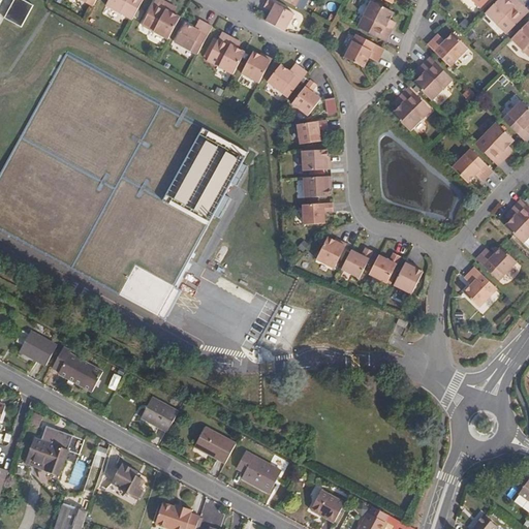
[(21,0),(14,0),(4,20),(23,29),(34,6),(21,0)]
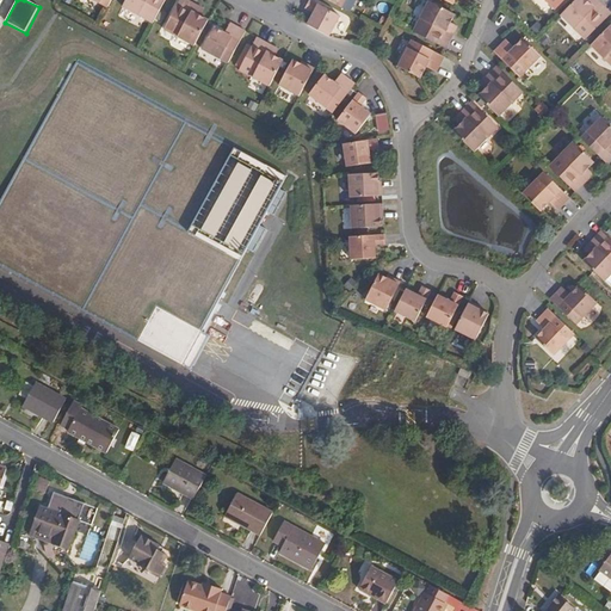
[(127,0),(123,7),(153,24),(165,0),(127,0)]
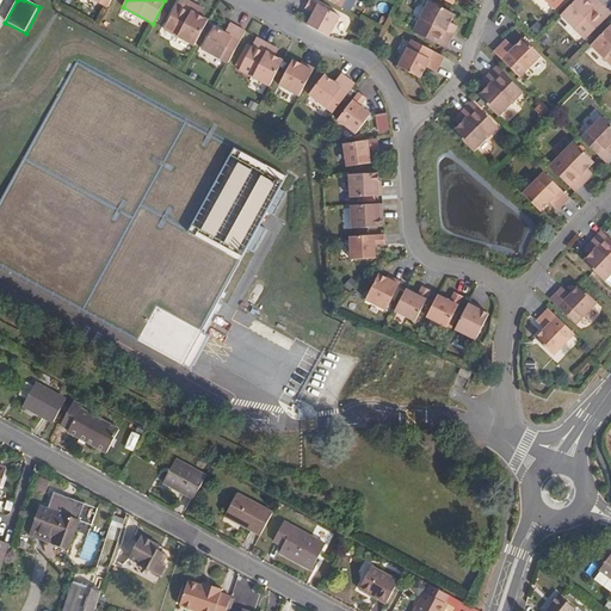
[(180,0),(165,30),(195,47),(208,20),(201,17),(192,12),(196,6),(184,0),(180,0)]
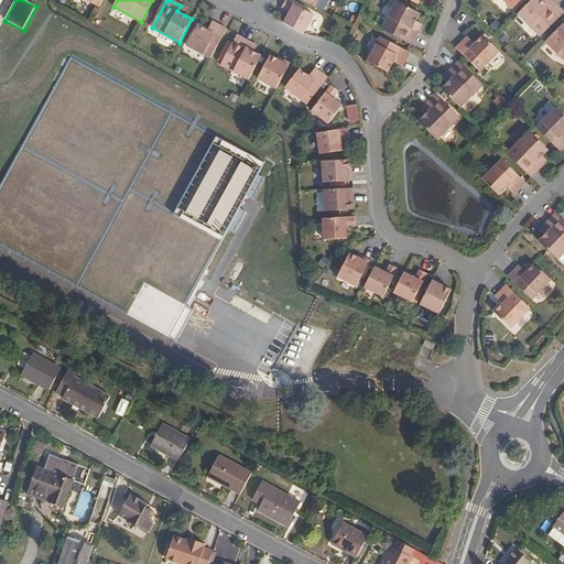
[(314,14),(285,0),(282,8),(290,12),(284,23),(304,33),(314,14)]
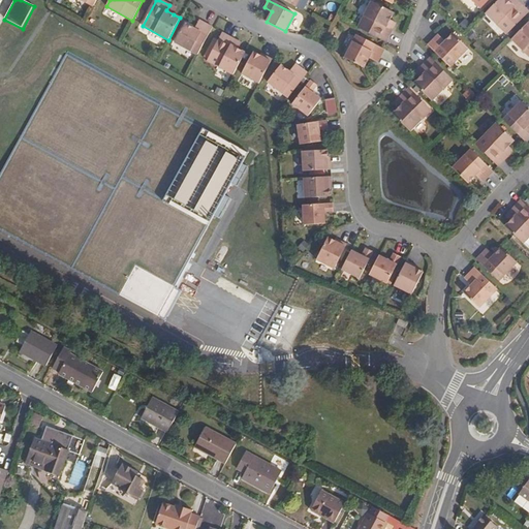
[(472,0),(481,8),(489,0),(472,0)]
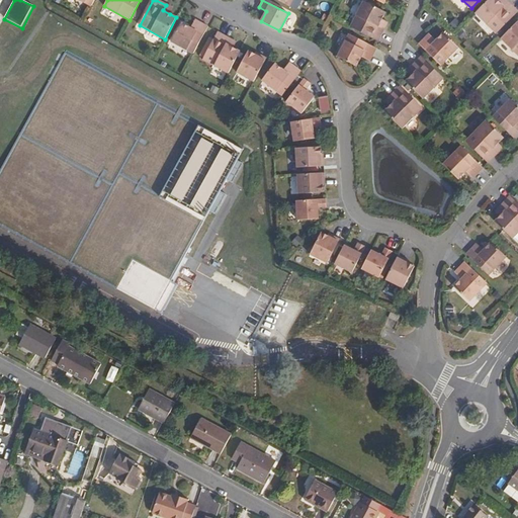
[(497,0),(488,0),(476,13),(497,33),(517,11),(509,2),(504,6),(499,1),(497,0)]
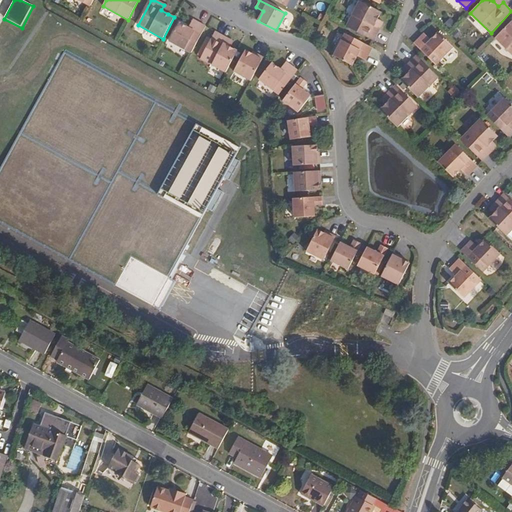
[(381,11),(359,1),(346,26),(374,40),(380,28),(374,25),(377,18),(381,11)]
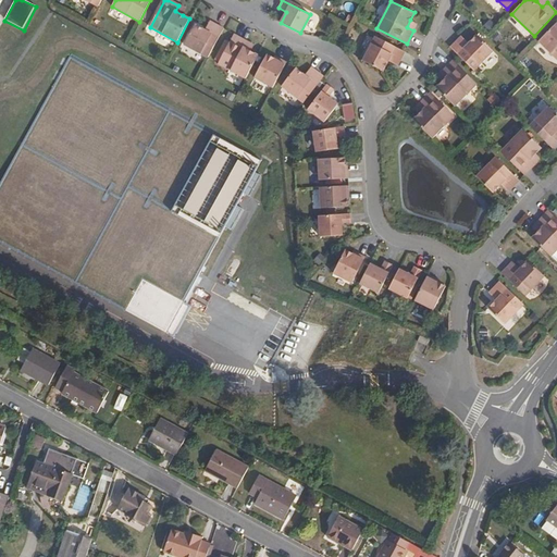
[(185,9),(178,5),(175,11),(183,15),(185,9)]
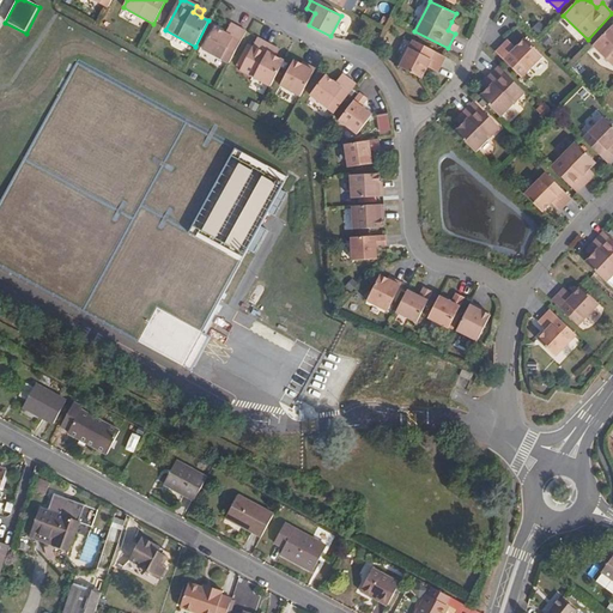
[(459,25),(451,22),(448,30),(455,34),(459,25)]
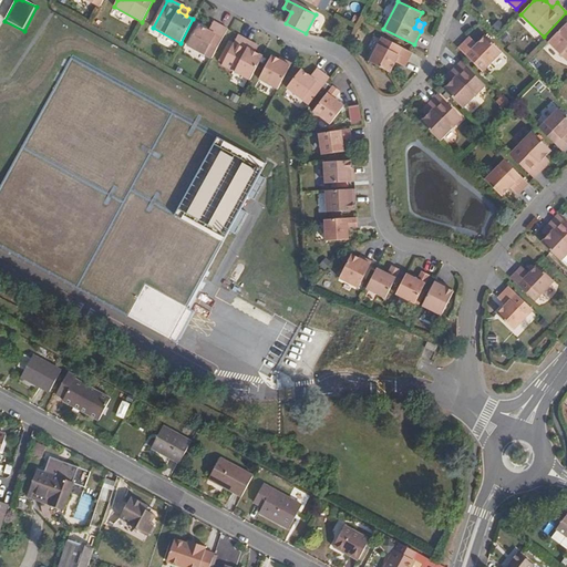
[(212,60),(228,30),(214,22),(209,32),(198,27),(188,47),(212,60)]
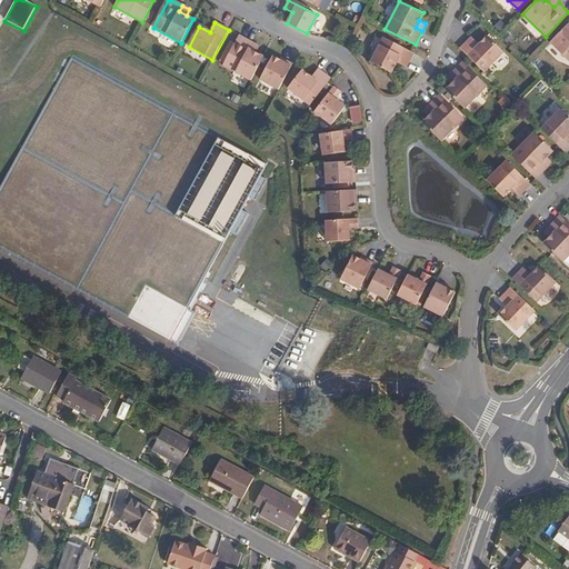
[(568,23),(551,42),(568,60),(568,23)]
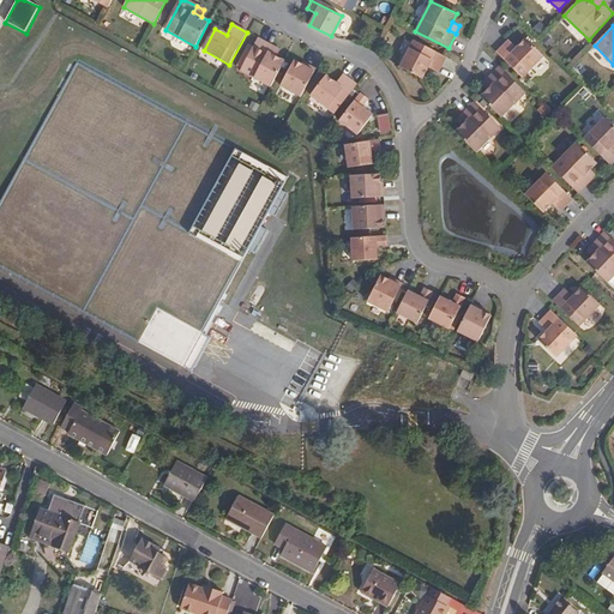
[(272,47),(258,38),(241,71),(271,86),(284,61),(276,58),(269,53),(272,47)]
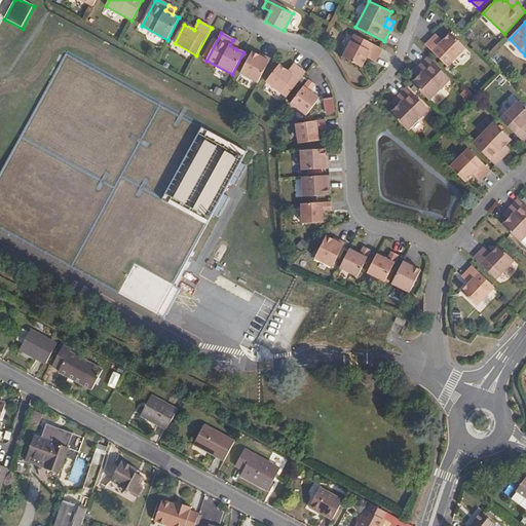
[(443,41),(436,35),(425,45),(448,67),(465,48),(450,34),(443,41)]
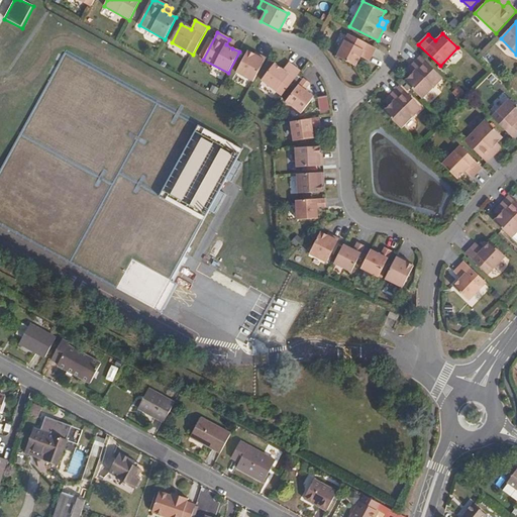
[(368,43),(348,34),(337,57),(365,70),(372,58),(363,53),(368,43)]
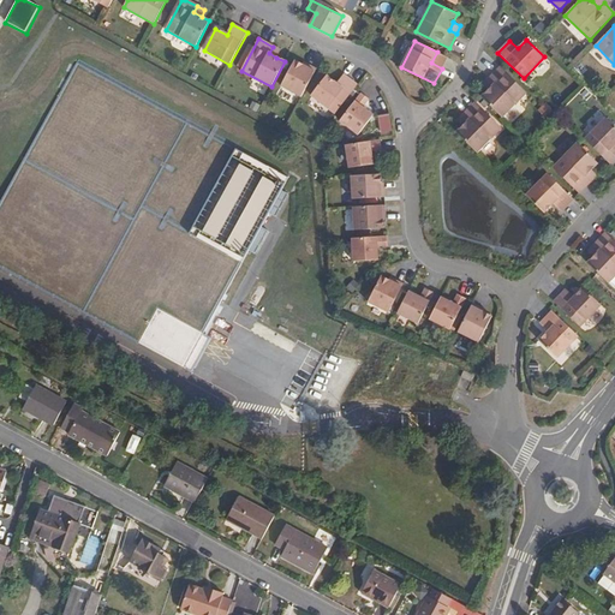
[(280,51),(273,47),(269,53),(276,58),(280,51)]
